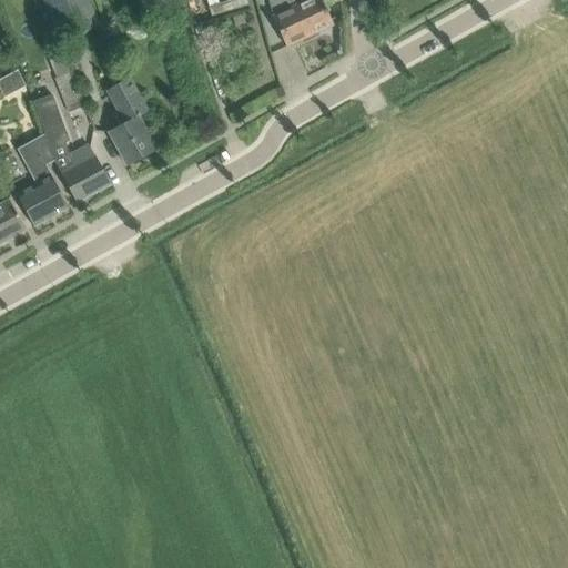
[(43,0),(56,31),(60,41),(99,26),(89,0),(43,0)]
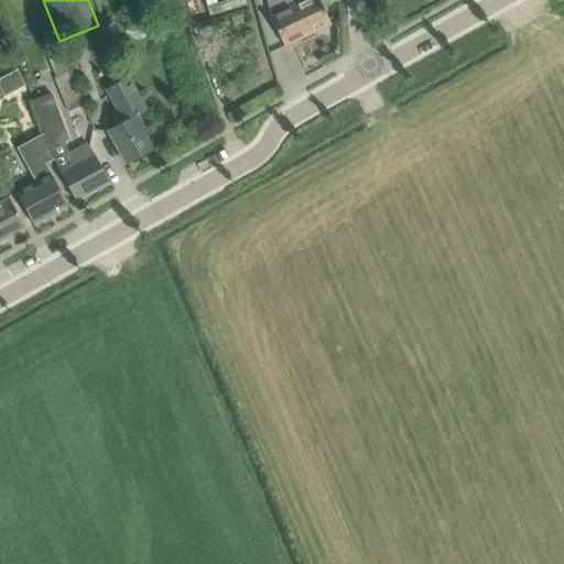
[(291,0),(266,0),(271,17),(284,46),(308,35),(291,0)]
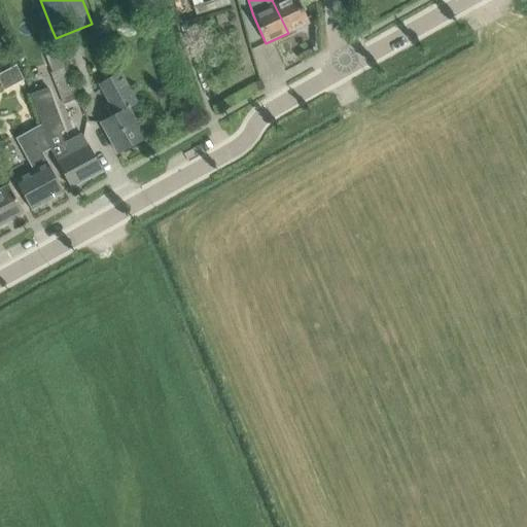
[(272,0),(288,33),(310,23),(299,0),(285,0),(284,1),(283,0),(272,0)]
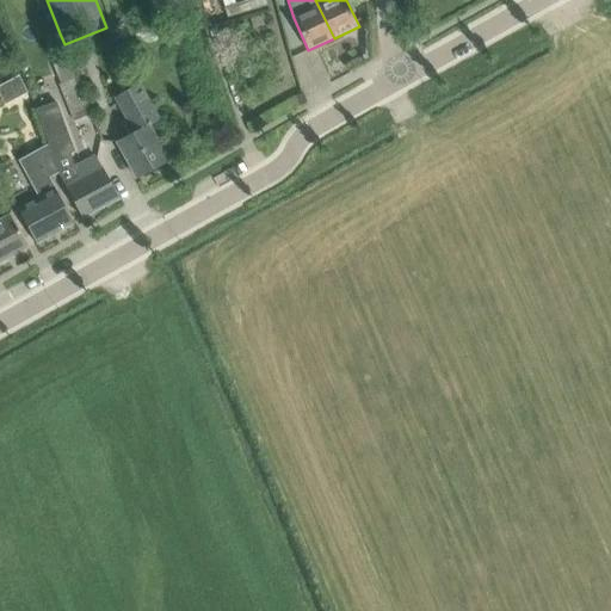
[(50,37),(49,50),(55,65),(53,65),(61,85),(60,85),(74,121),(92,113),(78,78),(65,44),(60,34),(50,37)]
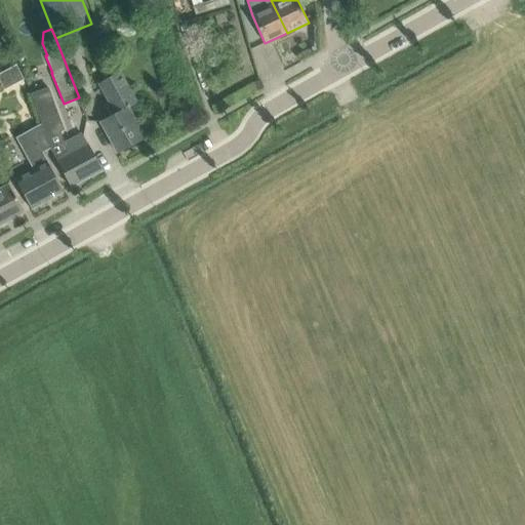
[(25,80),(16,65),(9,69),(17,83),(25,80)]
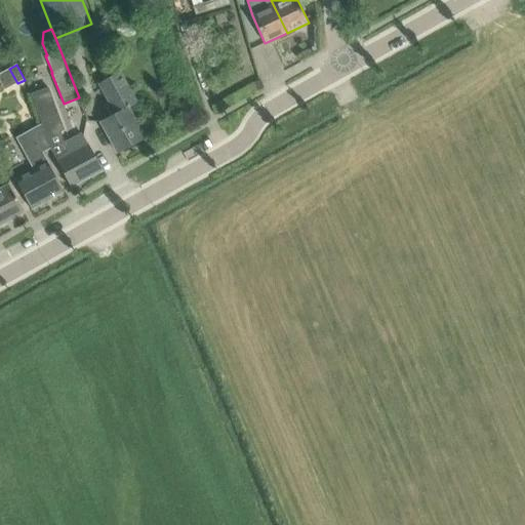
[(101,122),(118,153),(145,138),(128,109),(137,103),(121,71),(97,84),(111,116),(101,122)]
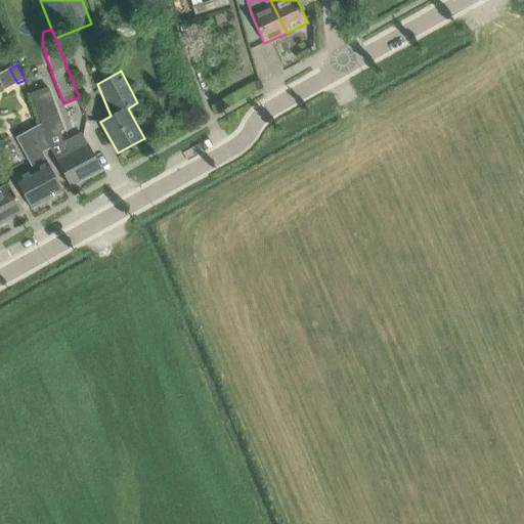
[(48,87),(31,93),(51,149),(51,150),(56,160),(71,187),(102,171),(87,143),(82,134),(66,142),(61,131),(64,130),(48,87)]
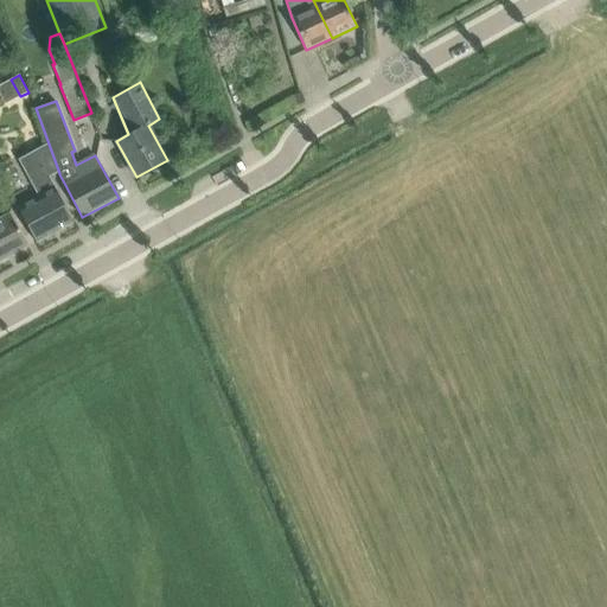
[(55,187),(18,209),(36,242),(74,222),(55,187)]
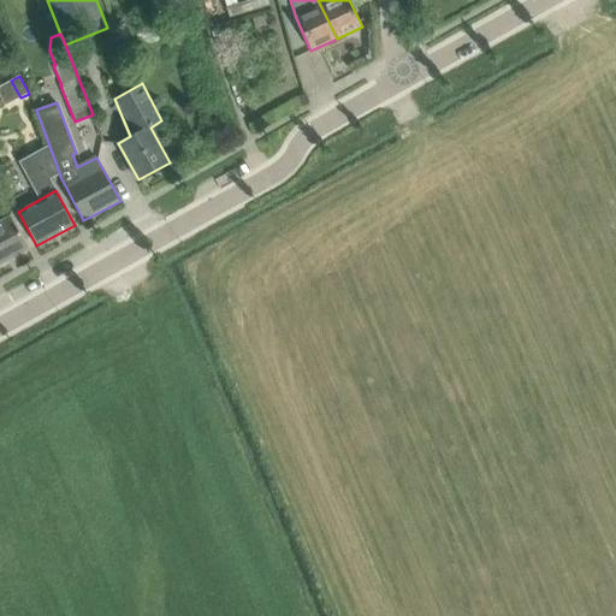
[(0,265),(28,250),(7,218),(0,221),(0,265)]
